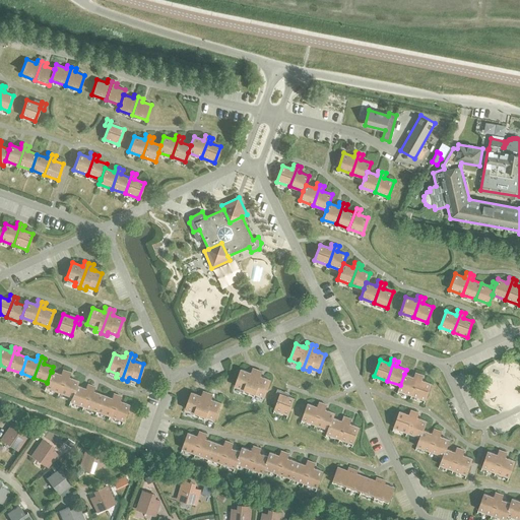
[(248,394),(257,370),(253,369),(251,373),(249,373),(241,370),(235,386),(244,389),(243,392),(248,394)]
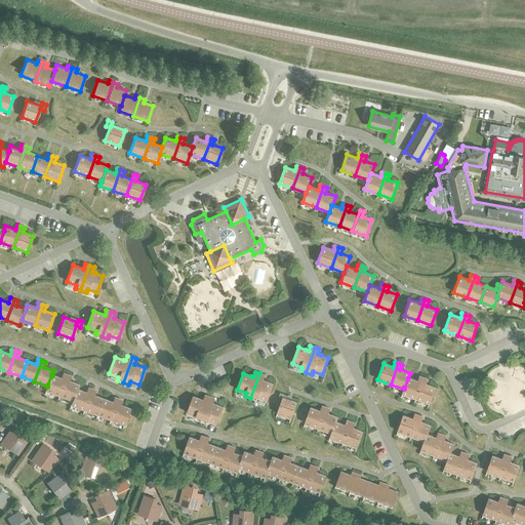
[(59,396),(67,374),(63,373),(62,378),(52,375),(51,374),(47,387),(47,386),(45,391),(59,396)]
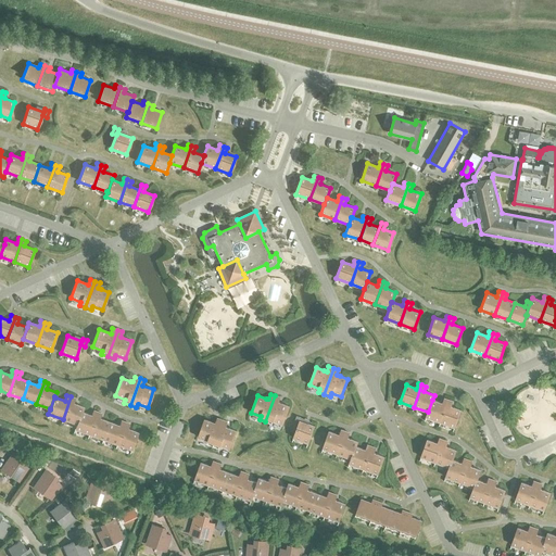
[(275,395),(265,421),(272,424),(273,420),(282,425),(289,406),(281,404),(278,403),(280,397),(275,395)]
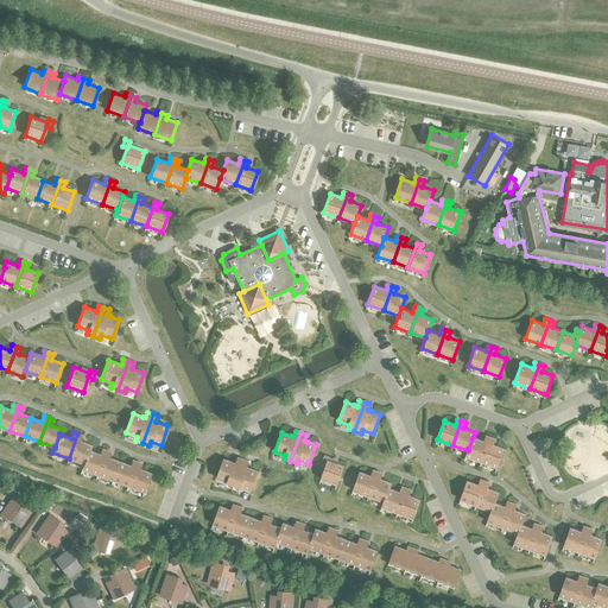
[(89,450),(92,445),(80,441),(82,436),(77,434),(69,458),(83,463),(84,463),(89,450)]
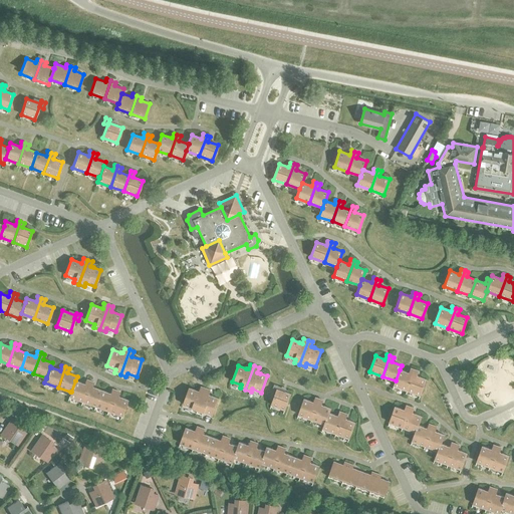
[(407,391),(415,369),(411,368),(409,373),(400,369),(396,380),(394,386),(407,391)]
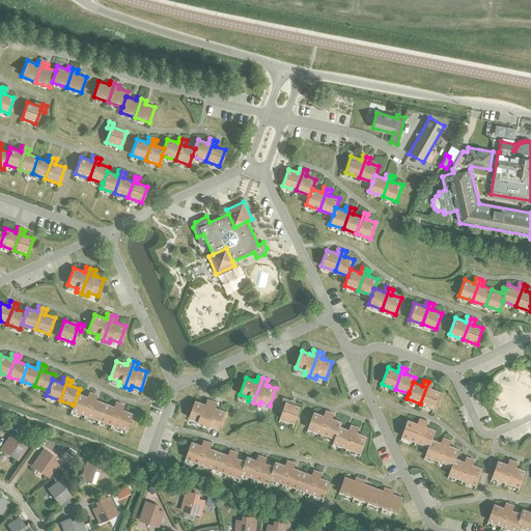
[(428,382),(420,403),(435,408),(440,392),(430,388),(431,384),(428,382)]
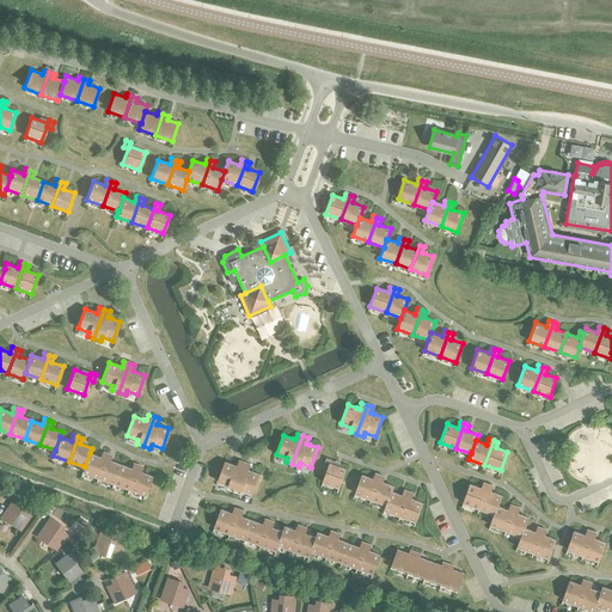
[(98,478),(106,453),(103,452),(101,458),(90,453),(85,466),(84,466),(83,472),(98,478)]
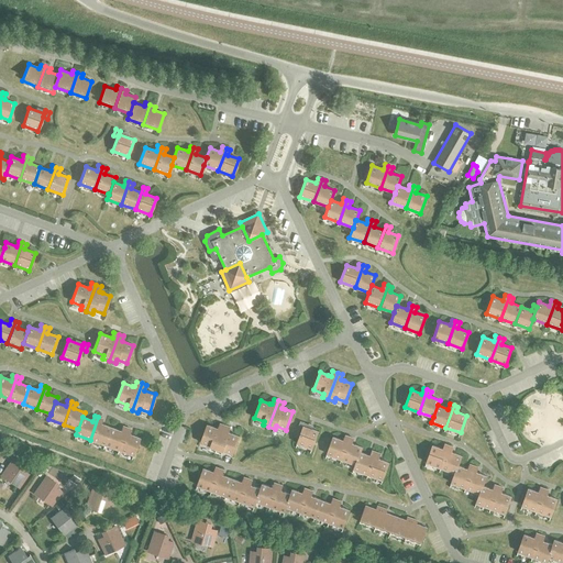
[(105,444),(110,428),(100,423),(102,419),(98,417),(90,440),(105,444)]
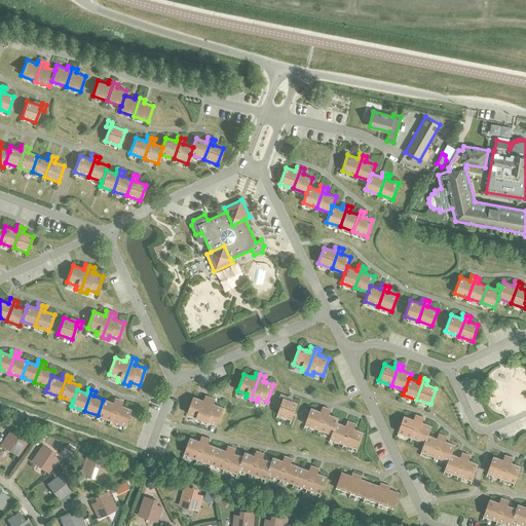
[(277,414),(292,419),(297,403),(290,401),(284,398),(285,396),(280,393),(278,400),(283,401),(277,414)]
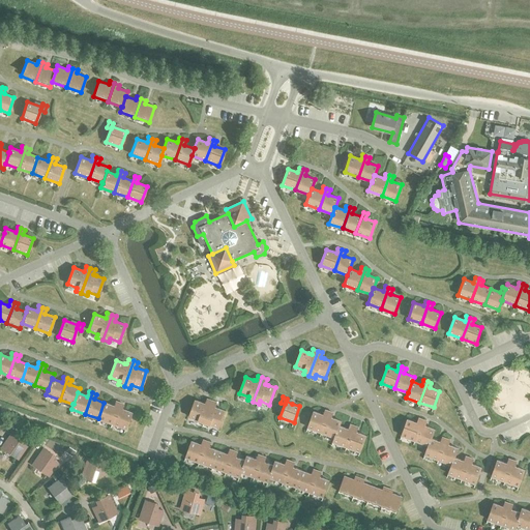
[(203,425),(211,401),(207,399),(205,404),(203,403),(195,400),(188,417),(198,420),(197,423),(203,425)]
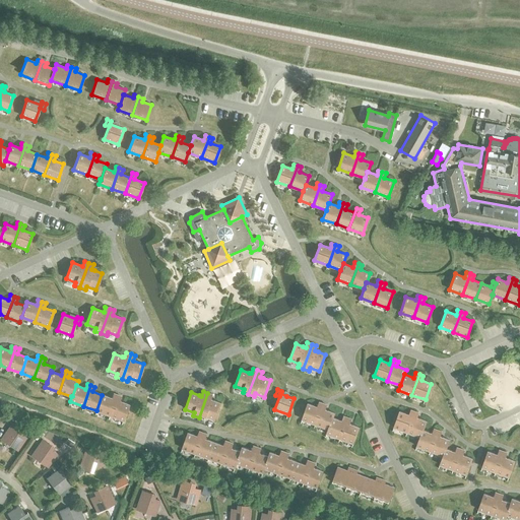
[(110,415),(117,395),(113,393),(112,398),(102,395),(96,410),(110,415)]
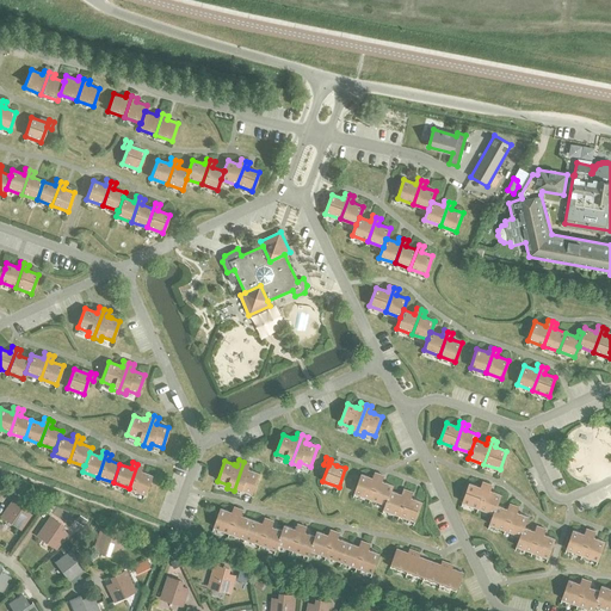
[(244,462),(234,491),(240,493),(241,489),(252,493),(259,474),(252,470),(247,469),(250,464),(244,462)]
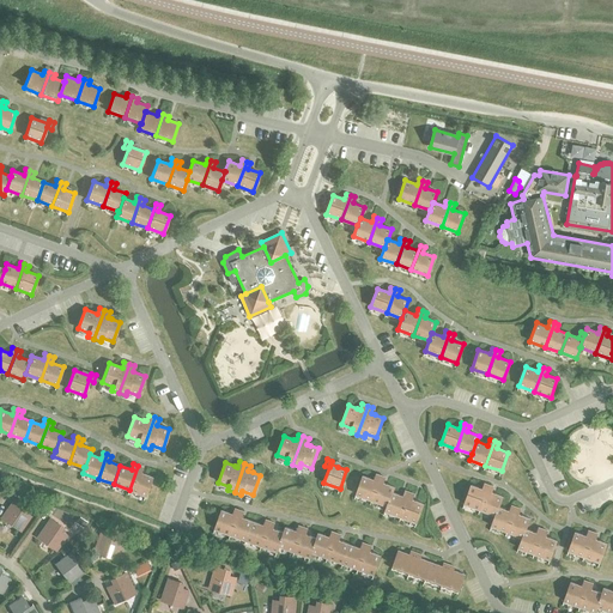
[(138,466),(129,490),(145,496),(152,477),(140,473),(143,467),(138,466)]
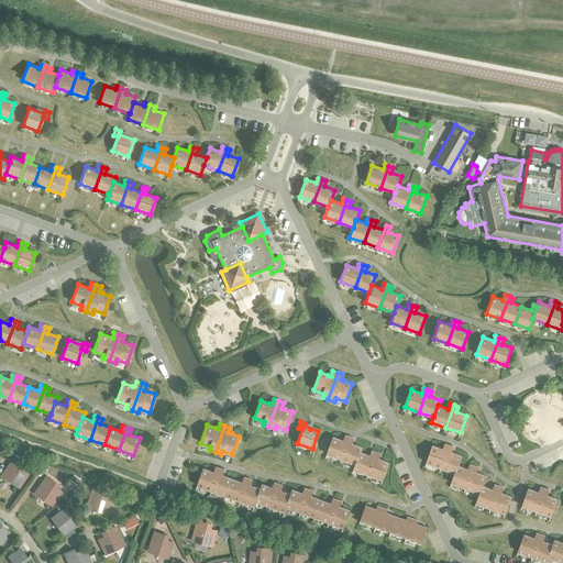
[(341,460),(350,437),(345,435),(343,441),(333,437),(327,454),(341,460)]
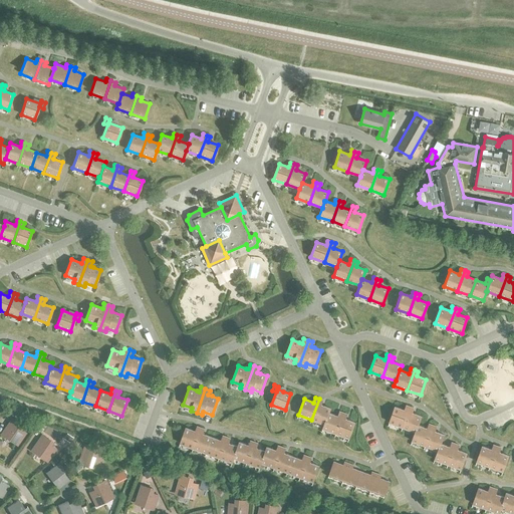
[(328,413),(329,413),(330,409),(321,405),(322,401),(319,399),(311,420),(324,424),(328,413)]
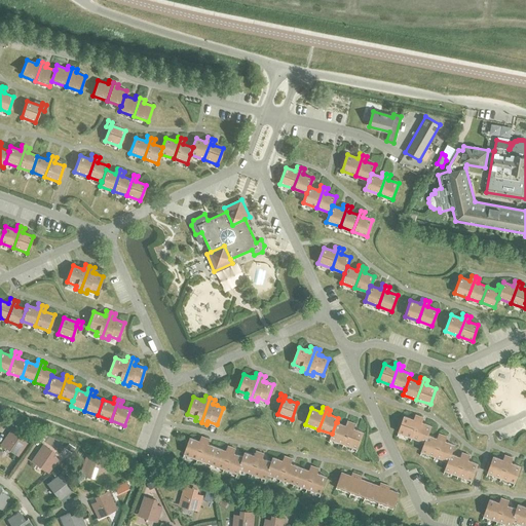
[(412,438),(419,416),(415,415),(414,420),(404,416),(398,433),(412,438)]
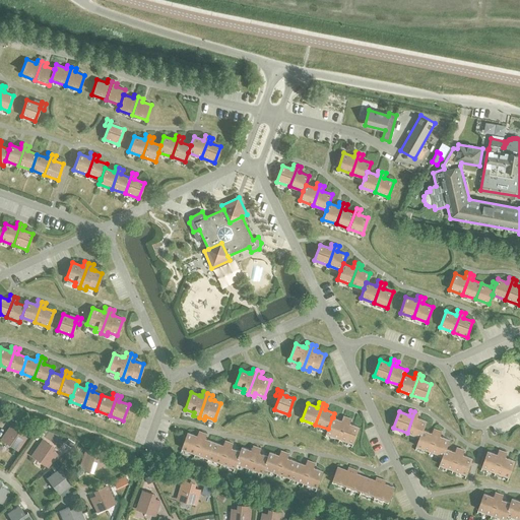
[(423,431),(427,421),(416,417),(418,412),(414,411),(407,433),(419,437),(420,437),(423,431)]
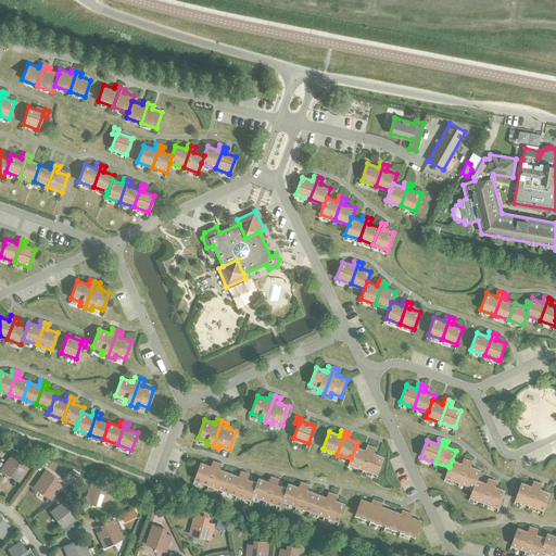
[(363,469),(371,446),(367,445),(366,451),(356,446),(355,446),(351,458),(349,464),(363,469)]
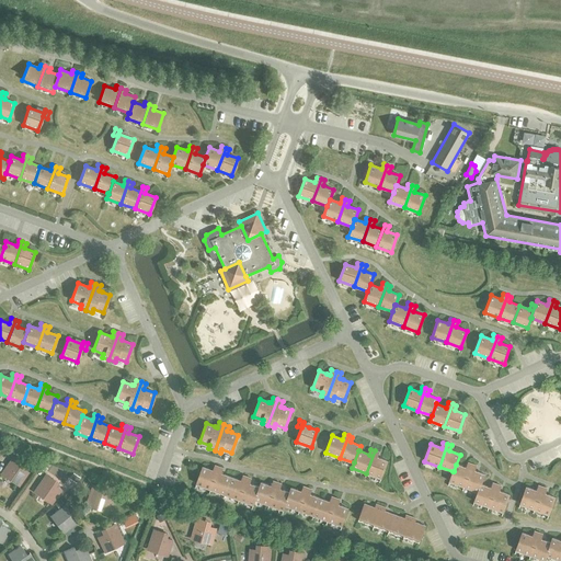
[(375,450),(366,473),(381,478),(387,461),(377,457),(379,453),(375,450)]
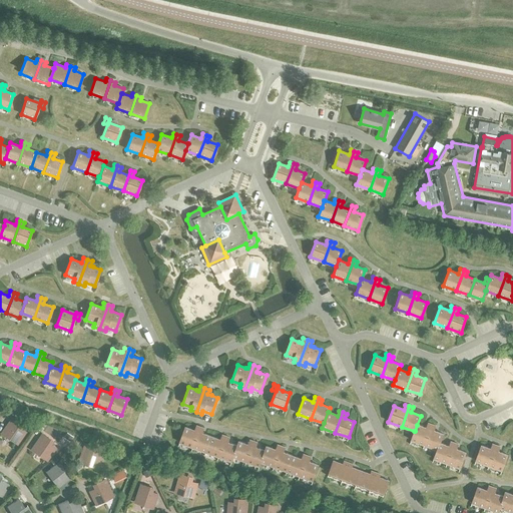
[(2,433),(17,444),(25,432),(15,425),(17,422),(12,418),(2,433)]
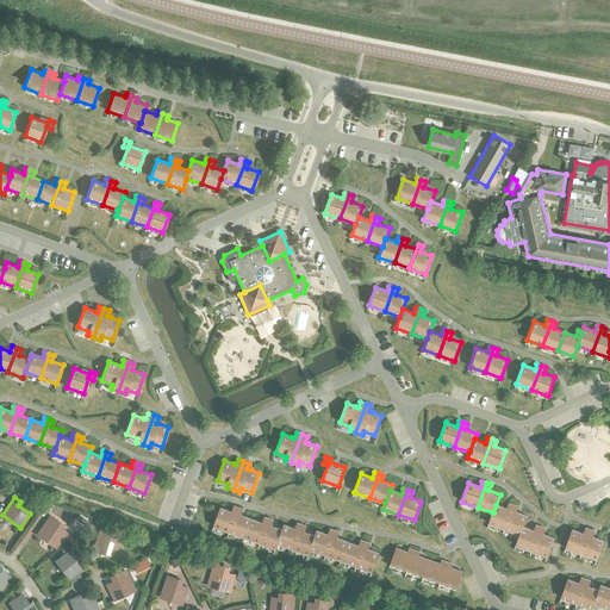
[(504,529),(514,505),(509,503),(506,509),(496,505),(493,512),(492,512),(489,523),(504,529)]
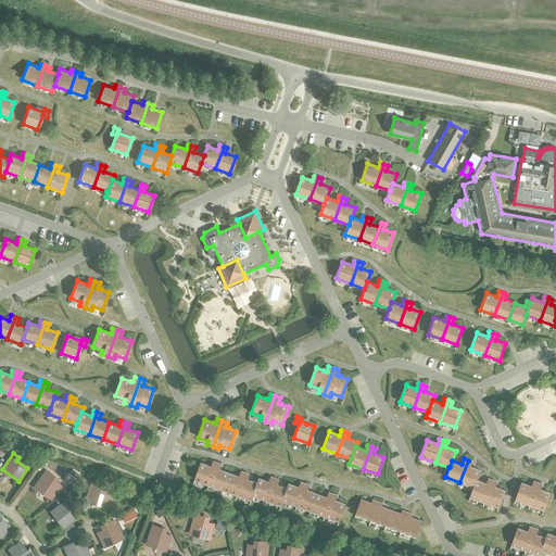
[(477,480),(480,470),(470,467),(471,462),(468,460),(459,482),(474,488),(477,480)]
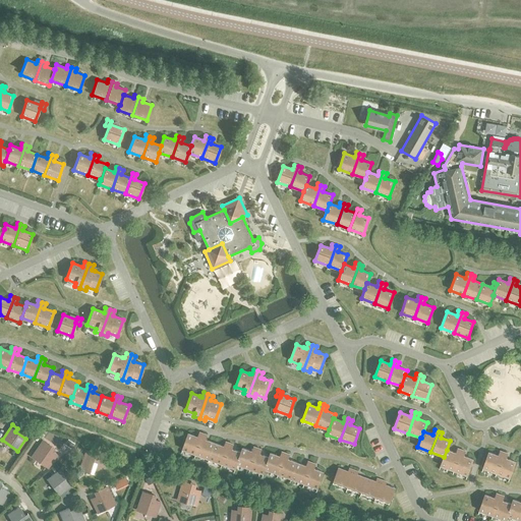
[(195,454),(204,433),(199,432),(197,437),(188,433),(182,450),(195,454)]
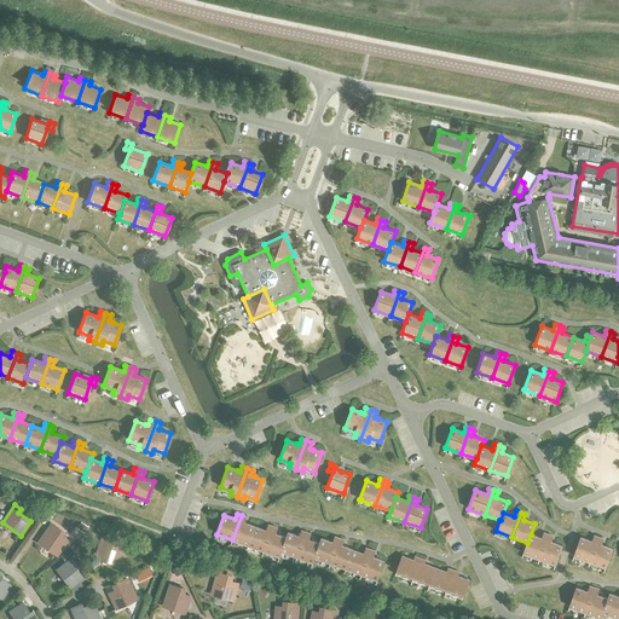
[(248,545),(255,526),(244,522),(246,516),(242,515),(232,539),(248,545)]
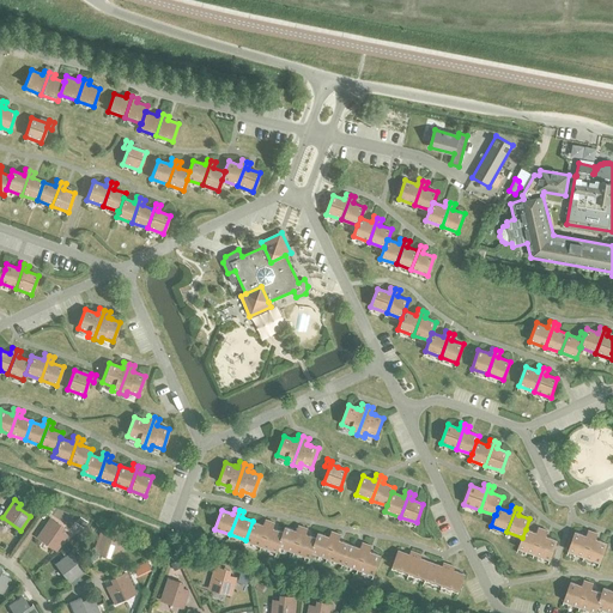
[(38,538),(56,550),(66,535),(58,530),(60,526),(50,520),(38,538)]
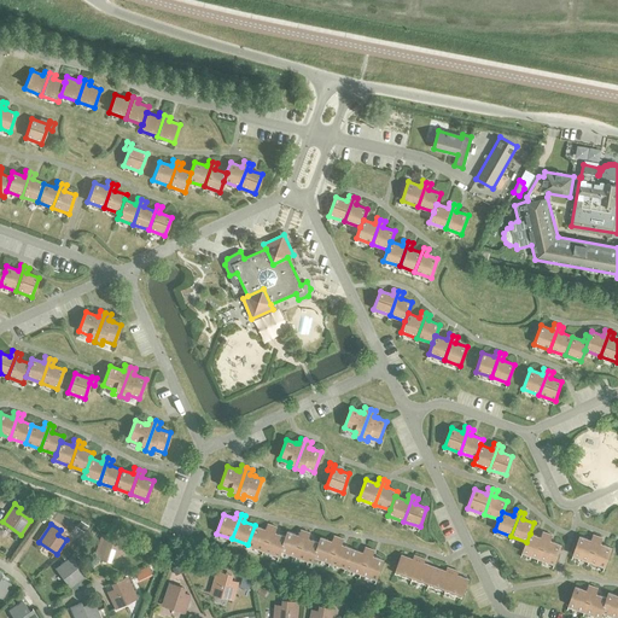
[(263,551),(272,525),(268,524),(266,530),(255,525),(248,544),(263,551)]
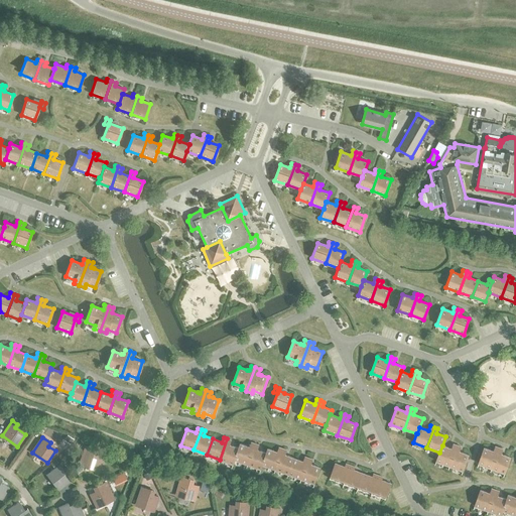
[(239,448),(238,448),(229,444),(231,440),(227,438),(220,460),(233,465),(235,460),(239,448)]
